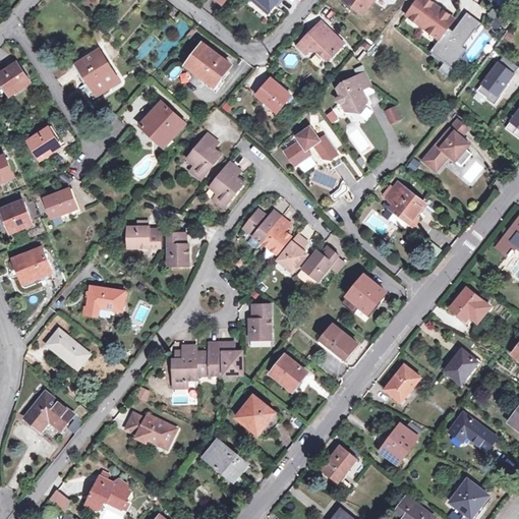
[(269,10),(257,0),(251,0),(266,12),(269,10)]
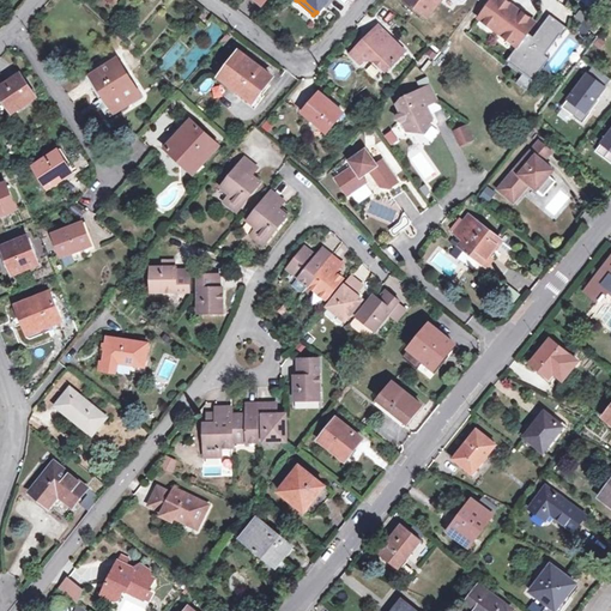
[(303,0),(316,12),(326,0),(303,0)]
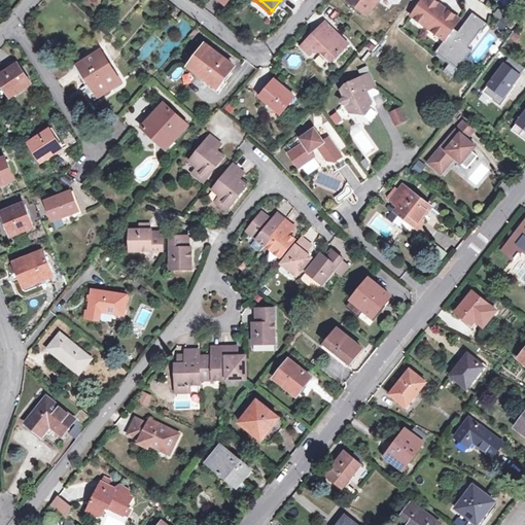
[(349,0),(365,12),(375,0),(349,0)]
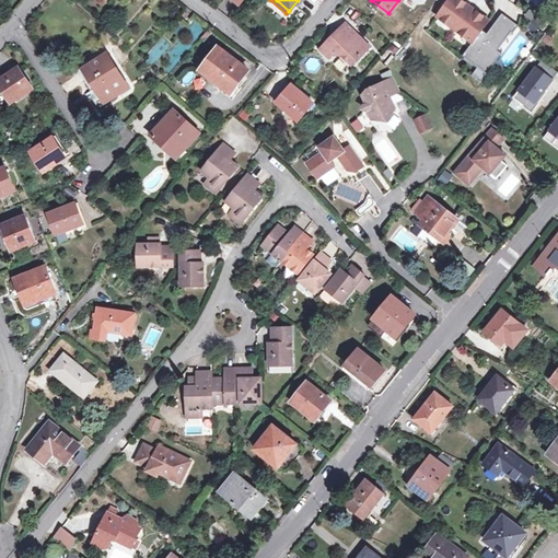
[(444,0),(433,14),(468,41),(478,28),(485,19),(478,14),(477,16),(473,13),(475,11),(461,0),(458,3),(455,0),(444,0)]
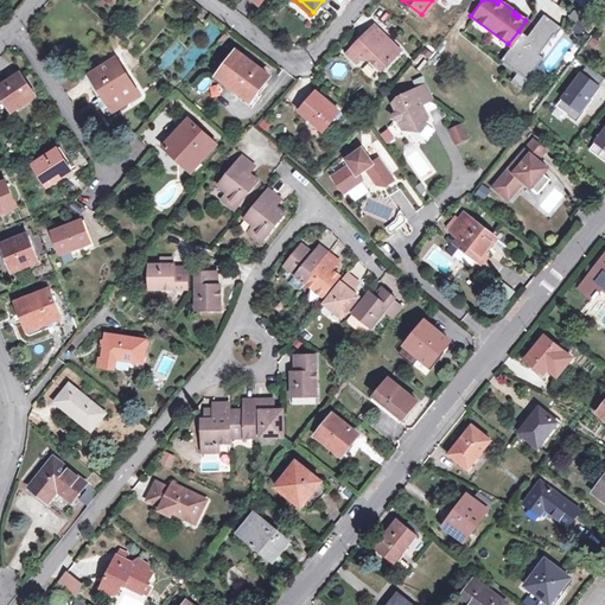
[(541,13),(535,20),(547,29),(553,23),(541,13)]
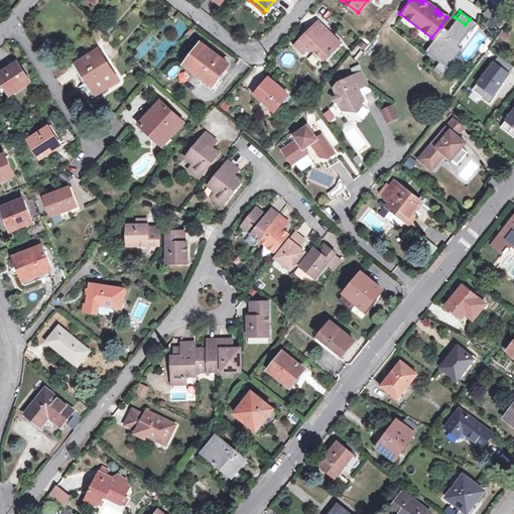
[(442,28),(440,26),(431,37),(423,49),(444,66),(452,56),(447,53),(468,28),(469,29),(475,22),(470,19),(465,24),(455,17),(445,29),(441,35),(438,33),(442,28)]
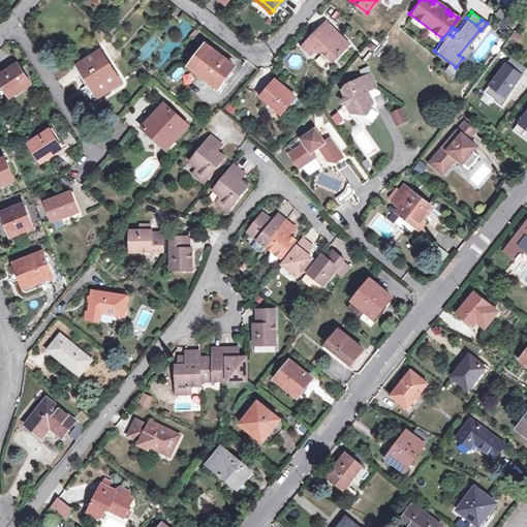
[(512,19),(507,24),(510,27),(516,21),(512,19)]
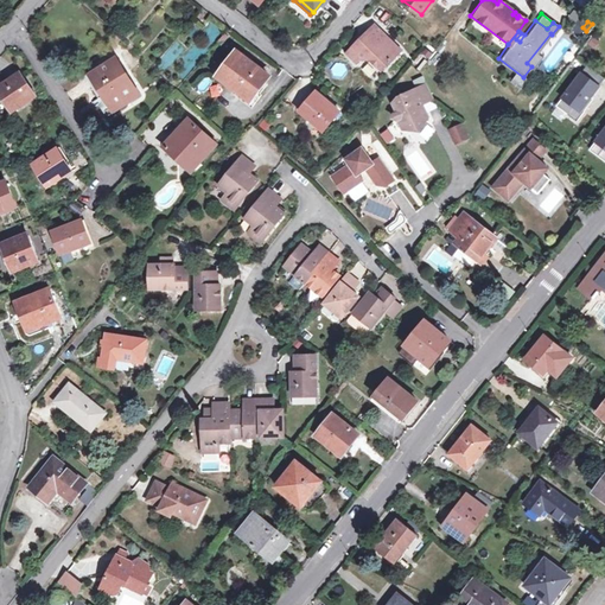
[(380,68),(399,49),(373,23),(345,50),(355,59),(358,56),(368,57),(380,68)]
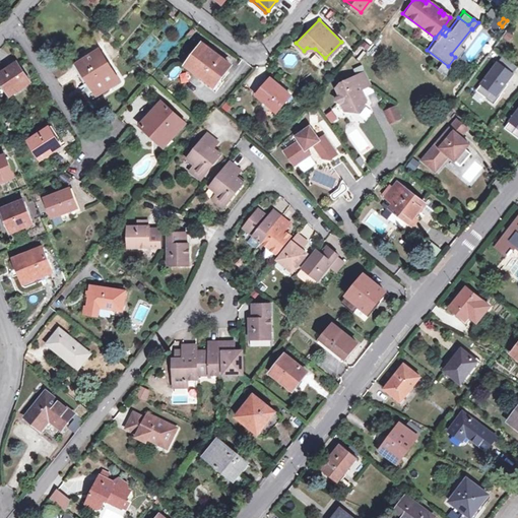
[(229,63),(201,42),(185,63),(212,84),(229,63)]
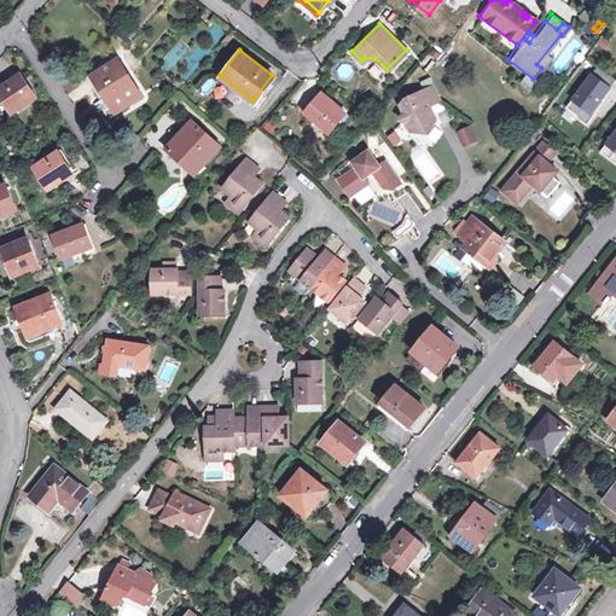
[(91,74),(115,112),(140,96),(116,57),(91,74)]
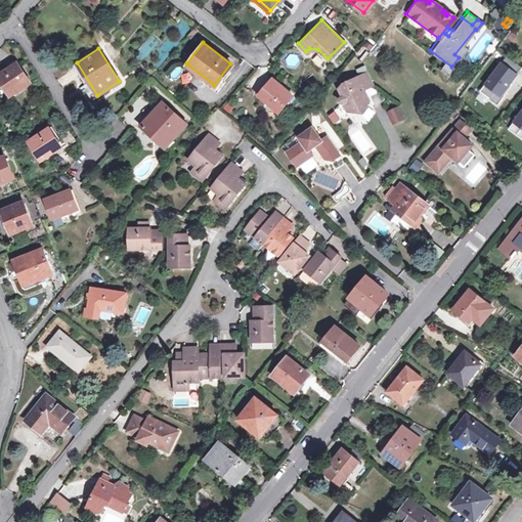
[(317,52),(310,57),(316,66),(323,59),(317,52)]
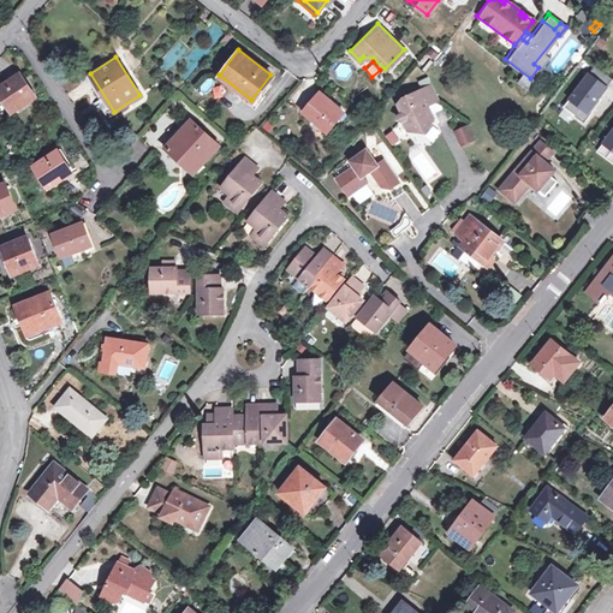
[(609,79),(612,77),(594,63),(564,101),(576,111),(572,114),(582,120),(589,111),(587,108),(603,87),(602,85),(608,78),(609,79)]
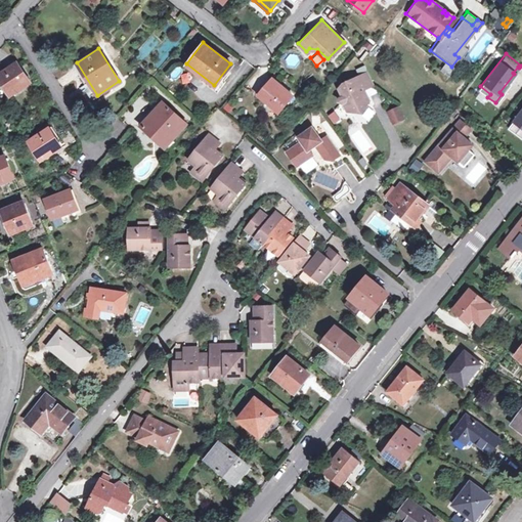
[(4,80),(12,92),(30,81),(15,60),(0,71),(0,79),(2,82),(4,80)]
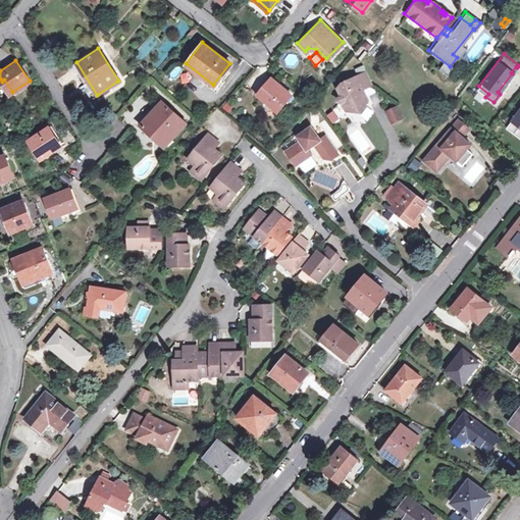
[(357,109),(365,99),(360,87),(369,83),(363,70),(339,82),(341,85),(335,87),(339,94),(335,96),(335,99),(339,102),(340,101),(344,109),(357,109)]
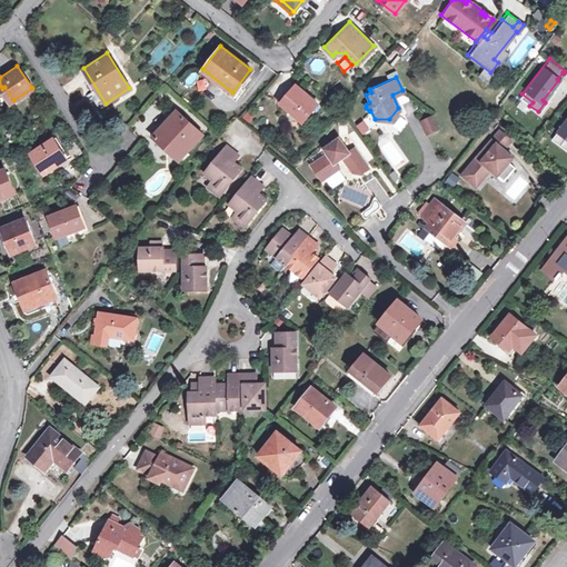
[(316,102),(294,85),(278,102),(300,121),(316,102)]
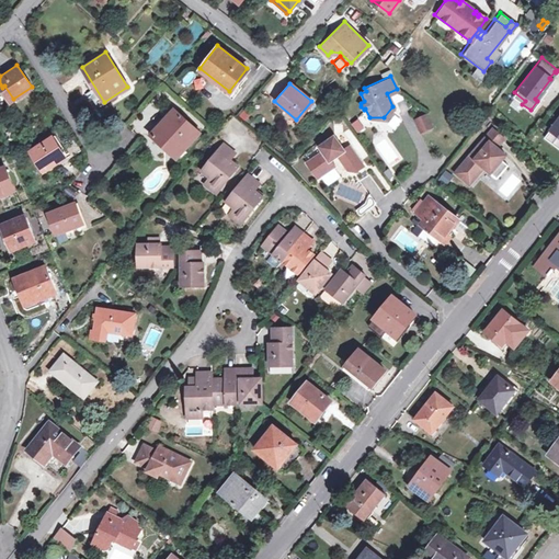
[(8,102),(13,99),(4,86),(2,88),(0,89),(0,90),(8,102)]
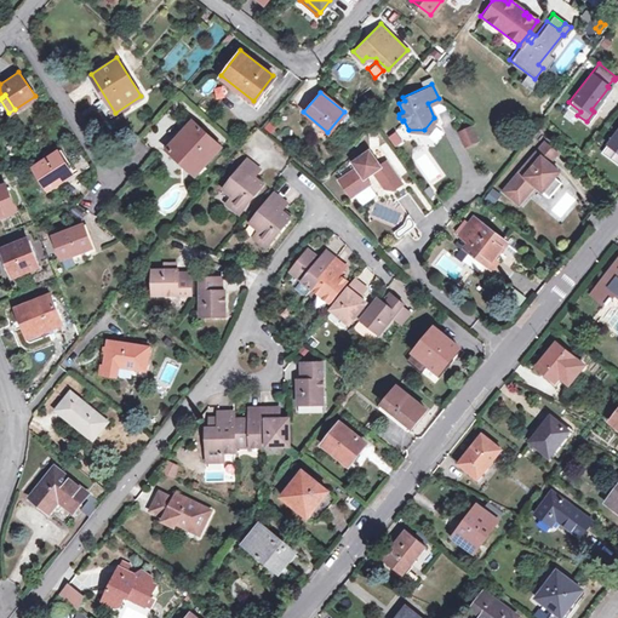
[(184,155),(199,169),(219,144),(190,119),(165,148),(179,161),(184,155)]
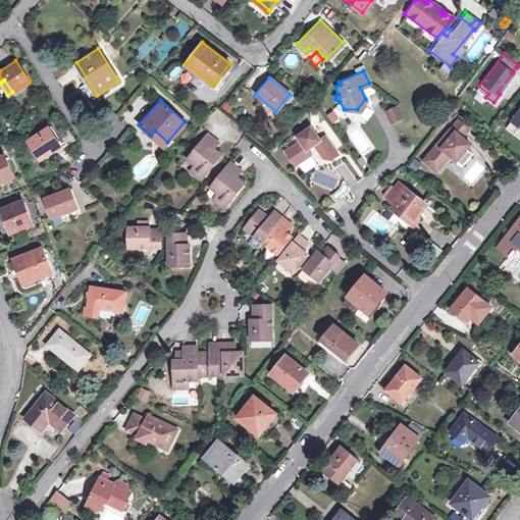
[(384,109),(392,119),(398,116),(393,106),(384,109)]
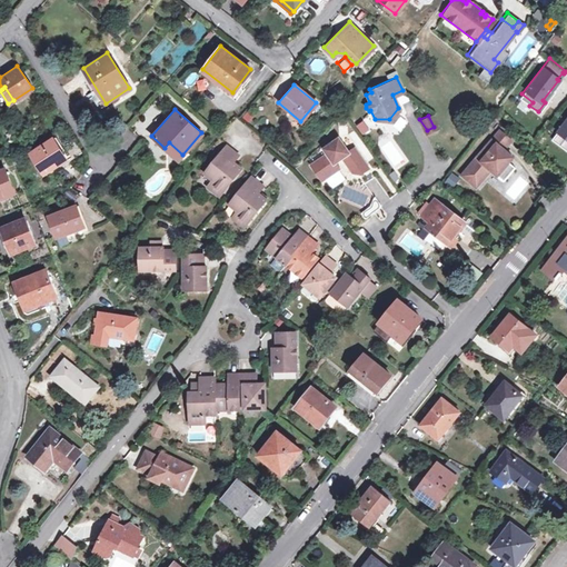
[(566,116),(553,136),(566,146),(566,145),(566,116)]
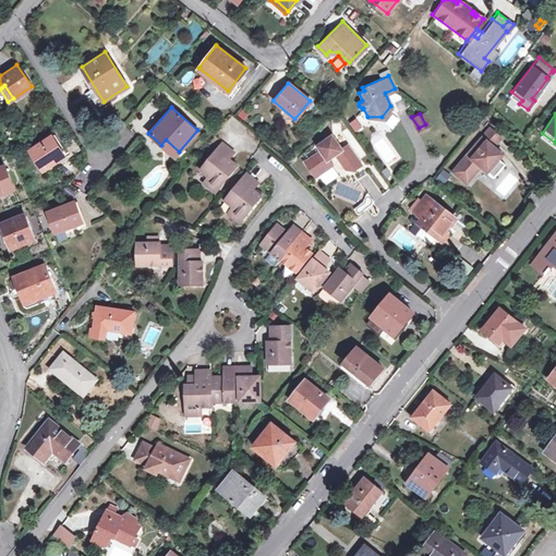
[(7,136),(11,133),(21,127),(17,121),(3,131),(7,136)]
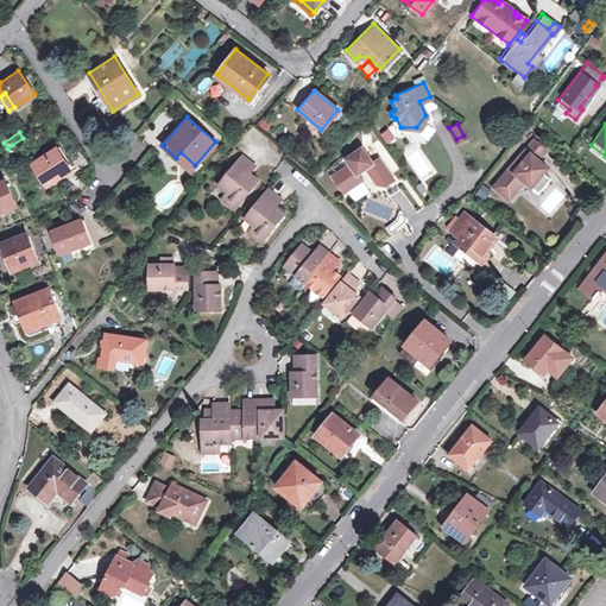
[(530,137),(491,185),(506,199),(522,180),(536,191),(548,176),(542,171),(545,165),(535,157),(543,147),(530,137)]
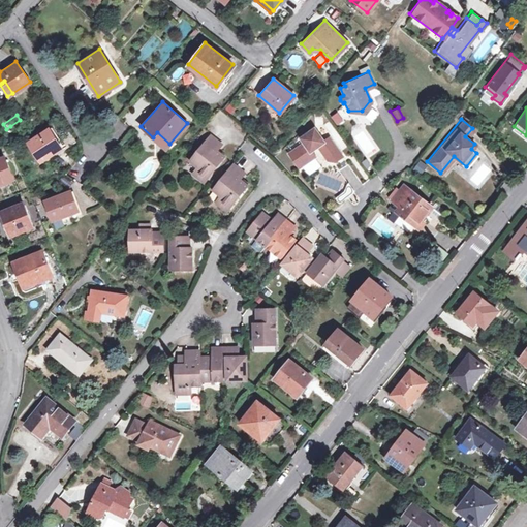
[(13,130),(10,126),(6,129),(4,130),(7,134),(13,130)]
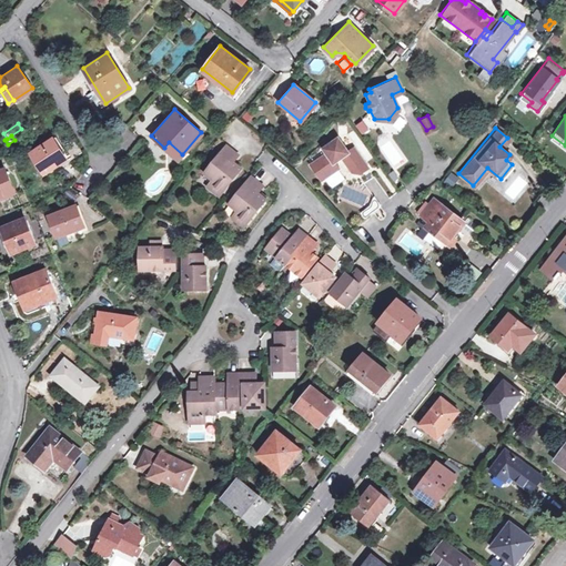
[(565,144),(565,145),(552,135),(565,149),(565,144)]
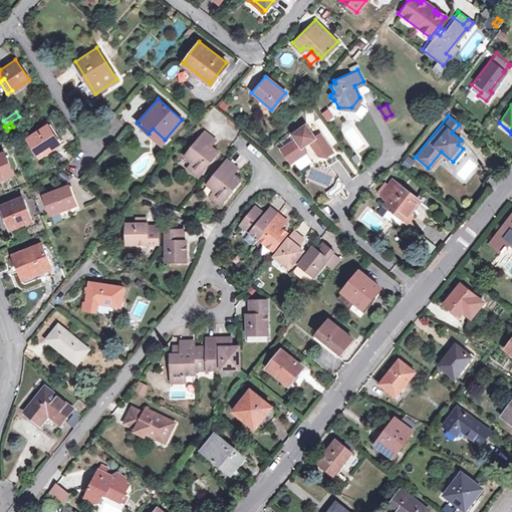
[(323,156),(330,150),(318,133),(312,137),(303,123),(290,133),(294,138),(279,148),(289,162),(304,151),(300,146),(307,141),(317,155),(323,156)]
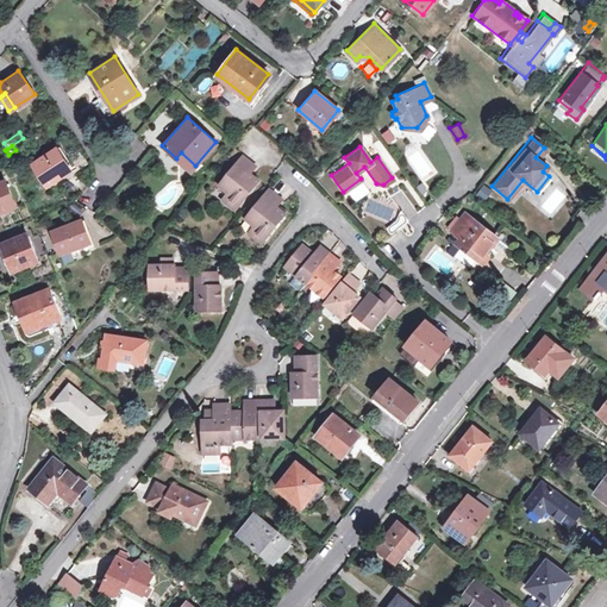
[(31,162),(45,185),(68,170),(54,148),(31,162)]
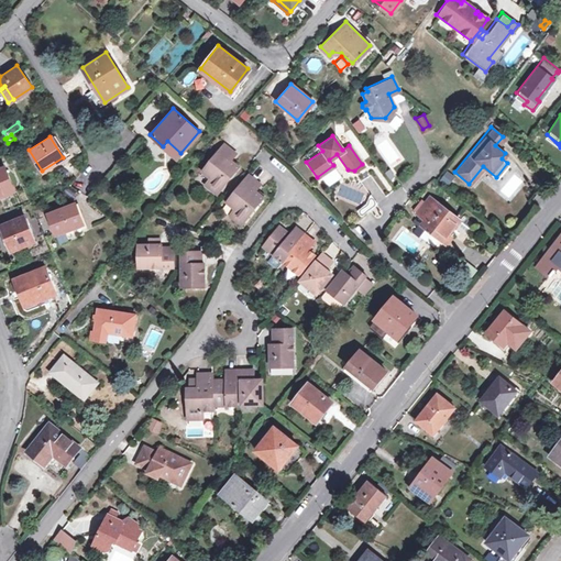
[(176,157),(180,153),(167,141),(163,146),(176,157)]
